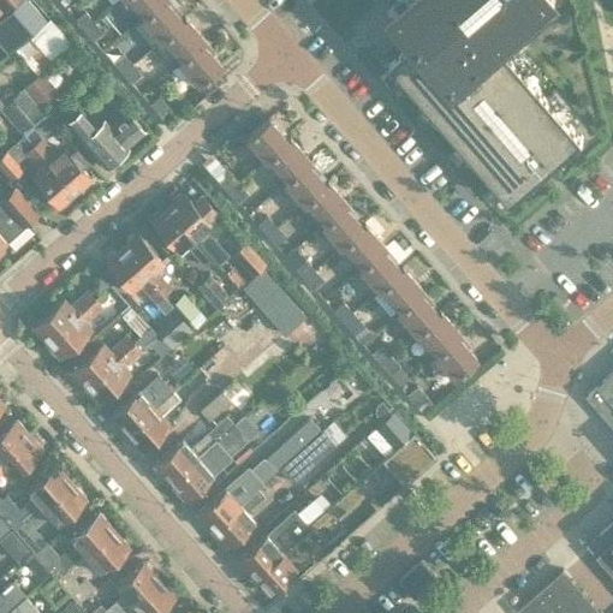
[(0,0),(0,7),(4,12),(18,0),(0,0)]
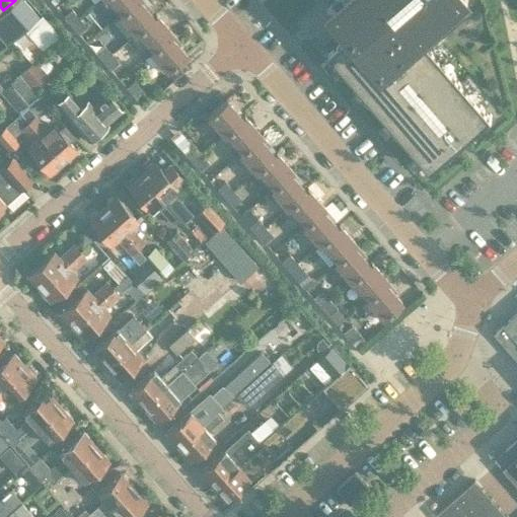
[(0,19),(17,39),(40,18),(23,0),(20,0),(0,18),(0,19)]
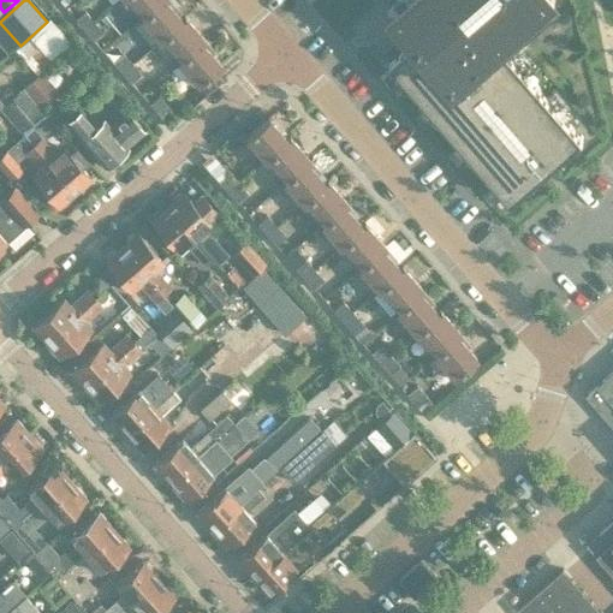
[(166,1),(167,0),(130,0),(146,18),(166,0),(166,1)]
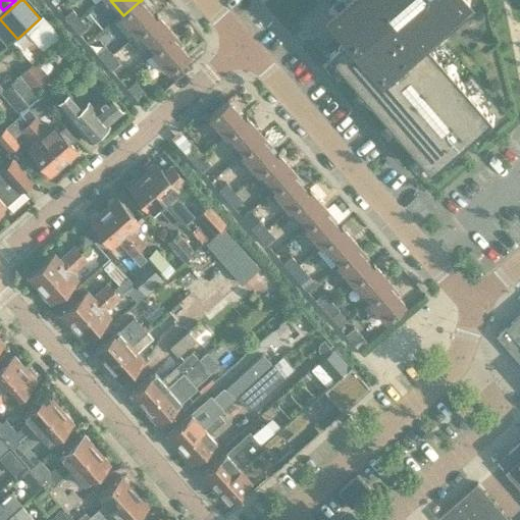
[(156,18),(141,1),(141,0),(123,15),(120,17),(138,36),(140,34),(156,18)]
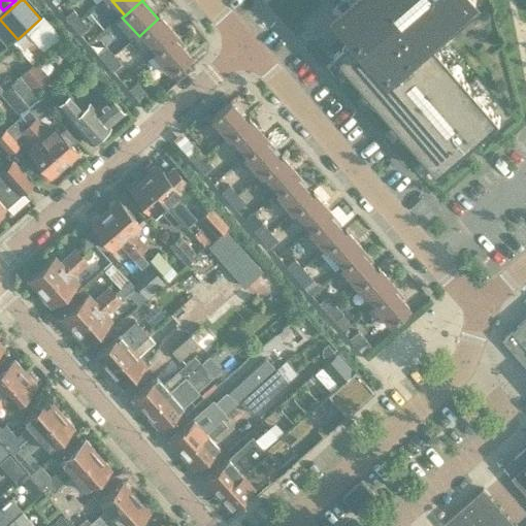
[(440,42),(487,0),(332,0),(308,22),(441,172),(505,116),(440,42)]
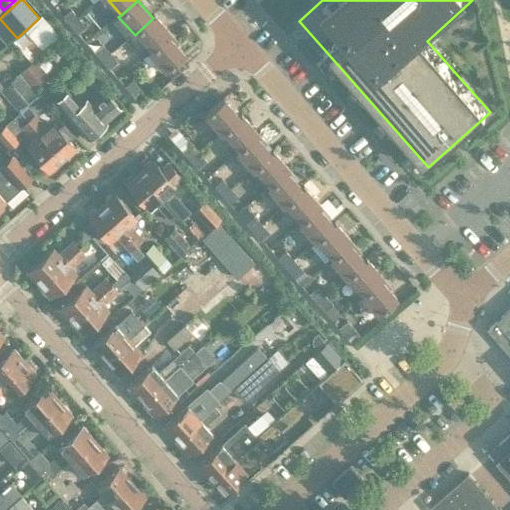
[(79,35),(87,27),(72,10),(63,18),(79,35)]
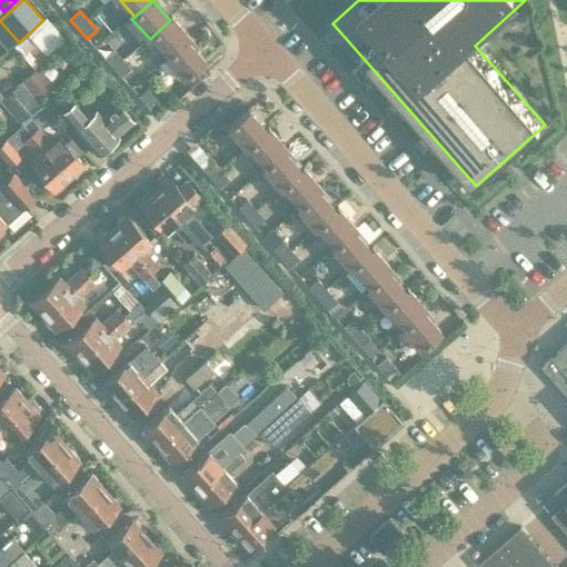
[(188,41),(191,39),(172,18),(170,20),(152,37),(169,57),(188,40),(188,41)]
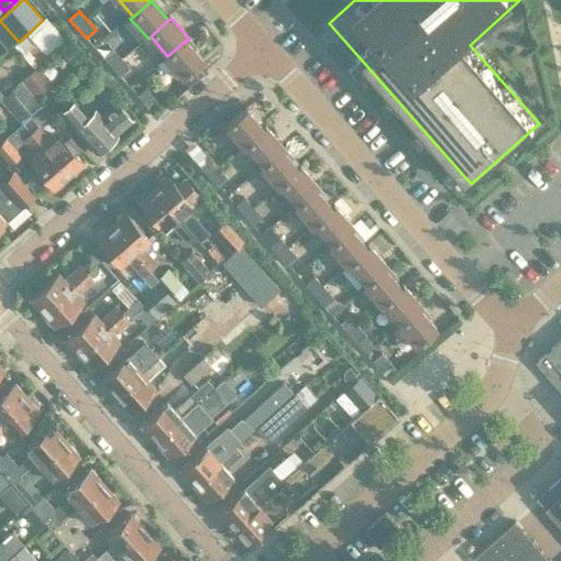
[(48,56),(66,41),(47,19),(21,41),(37,59),(35,61),(41,66),(50,58),(48,56)]
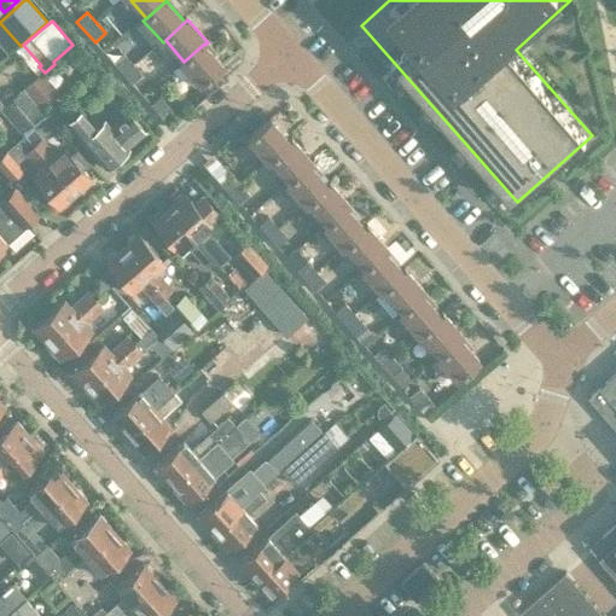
[(224,67),(204,45),(204,44),(184,62),(181,64),(201,86),(224,67)]
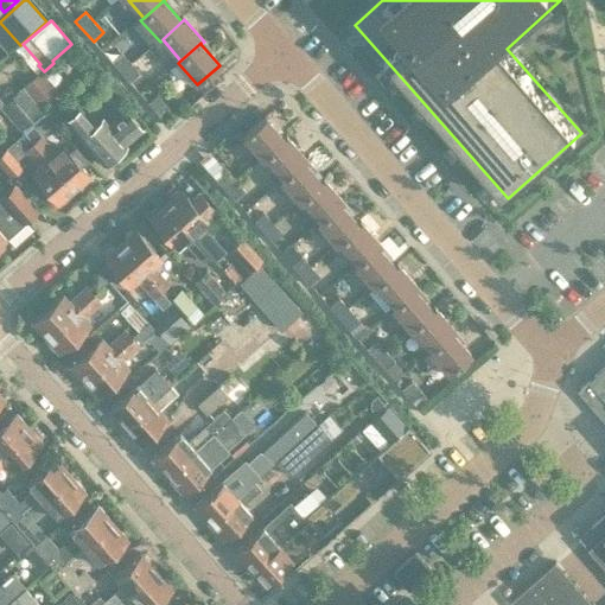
[(131,84),(141,75),(123,53),(113,63),(131,84)]
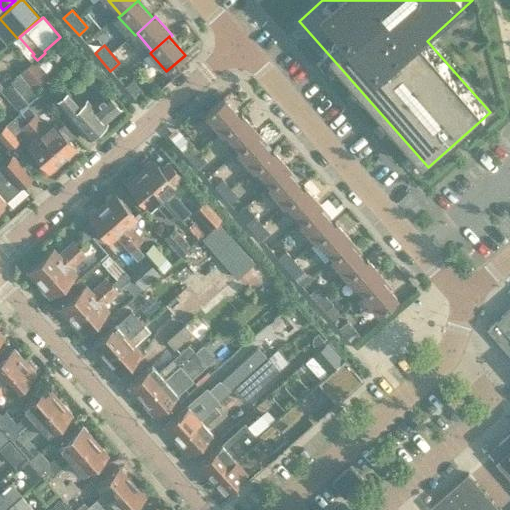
[(50,77),(36,60),(20,73),(35,90),(50,77)]
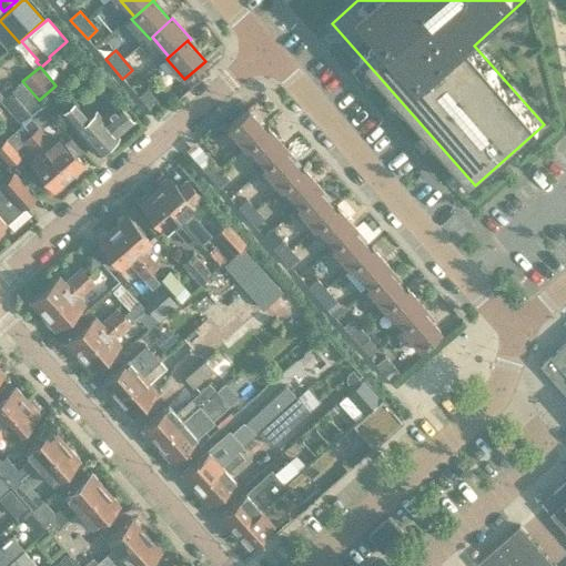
[(41,104),(38,100),(22,82),(0,101),(20,123),(41,104)]
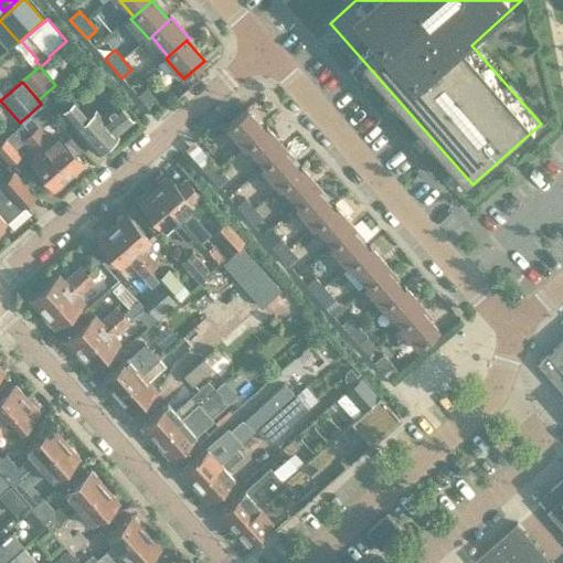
[(148,108),(157,101),(148,89),(138,97),(148,108)]
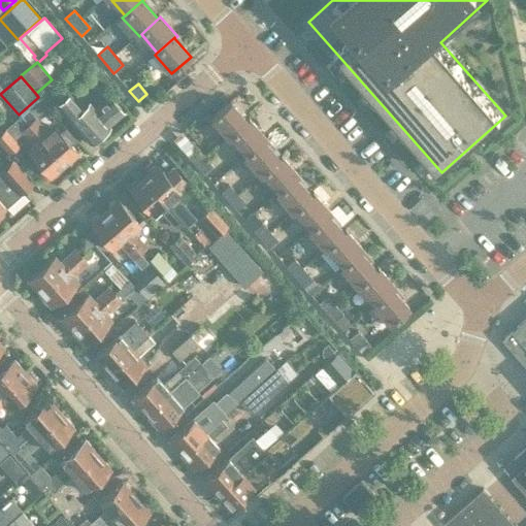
[(90,104),(81,111),(68,96),(57,105),(92,144),(125,114),(111,97),(95,111),(90,104)]
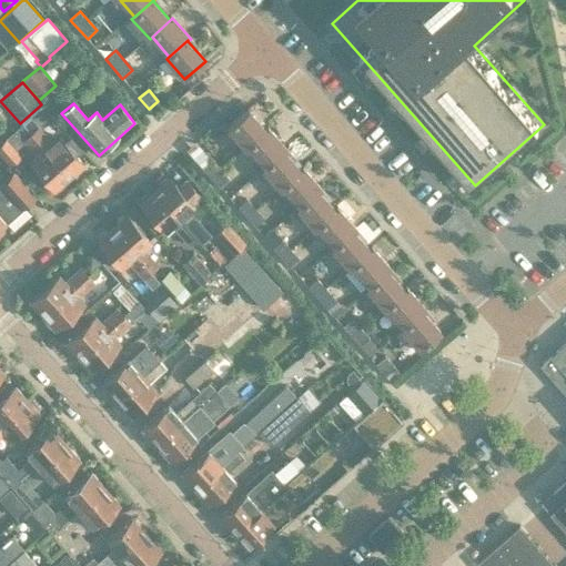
[(268,132),(266,131),(249,111),(229,130),(246,150),(249,148),(268,132)]
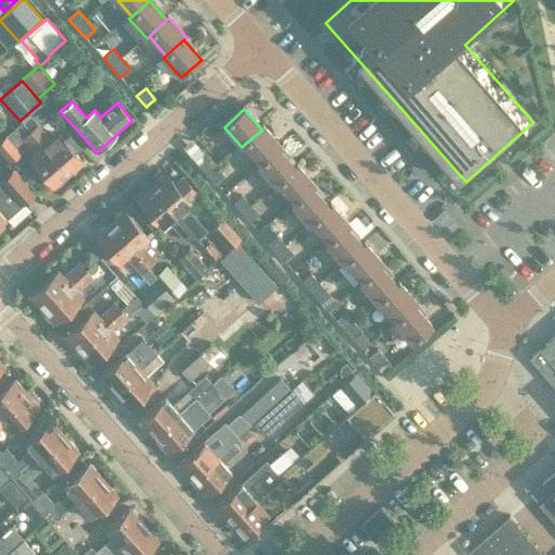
[(52,143),(38,126),(31,116),(23,123),(70,175),(75,171),(77,172),(82,168),(82,165),(84,163),(59,136),(52,143)]
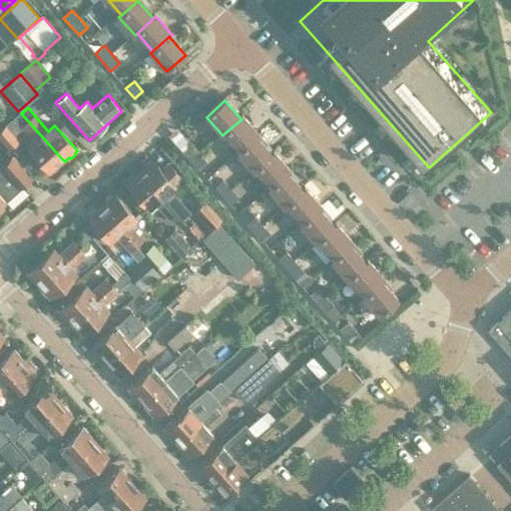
[(58,166),(64,161),(21,113),(0,131),(0,137),(10,150),(19,142),(14,135),(22,128),(35,142),(28,148),(50,173),(52,171),(54,172),(59,168),(58,166)]
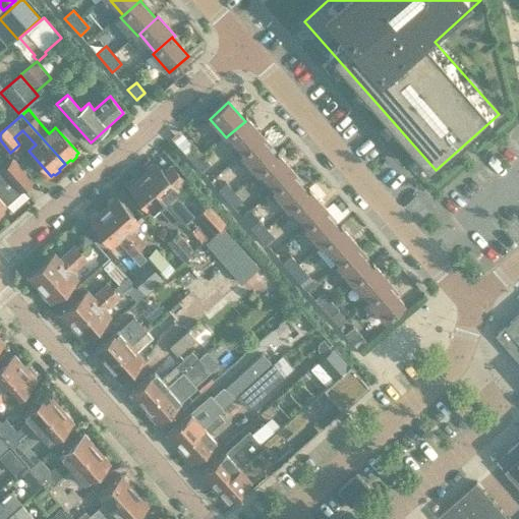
[(262,139),(264,137),(247,118),(244,120),(245,121),(228,135),(243,154),(244,154),(261,139),(262,139)]
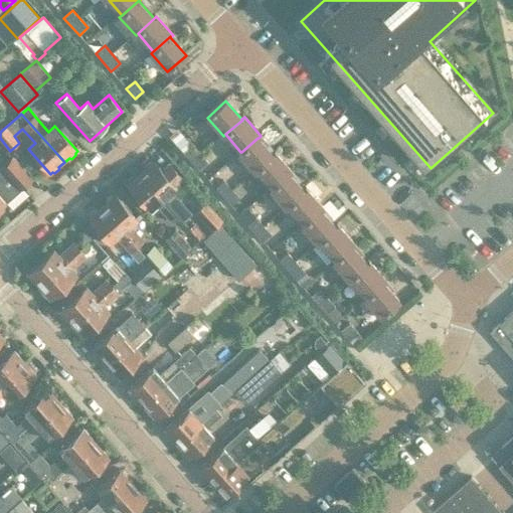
[(273,155),(259,138),(258,138),(241,152),(240,152),(238,154),(254,172),(257,170),(274,156),(273,155)]
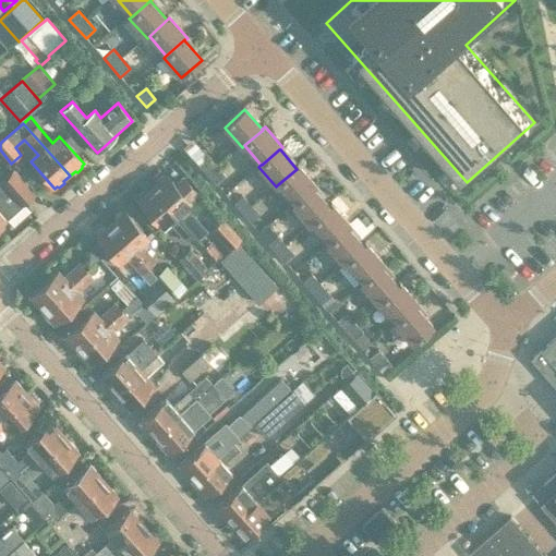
[(207,177),(216,169),(207,159),(198,167),(207,177)]
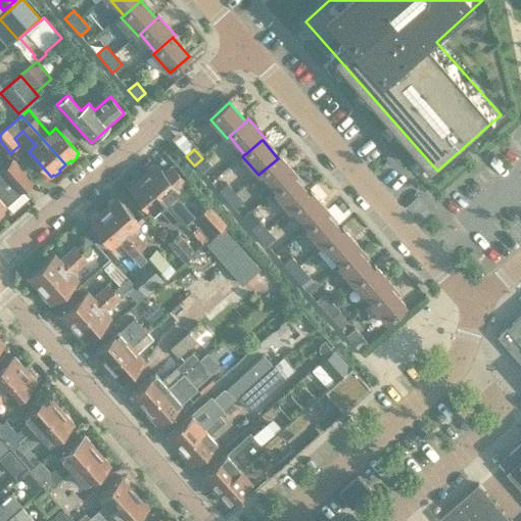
[(294,177),(296,175),(280,155),(277,157),(278,158),(261,173),(276,191),(277,191),(294,176),(294,177)]
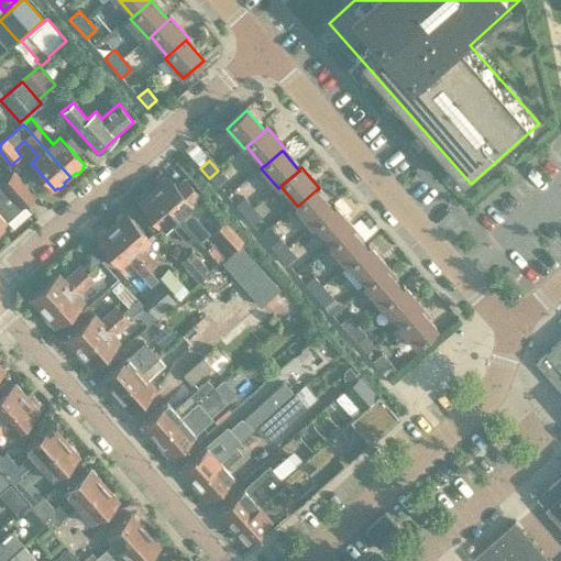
[(218,187),(227,179),(218,171),(209,178),(218,187)]
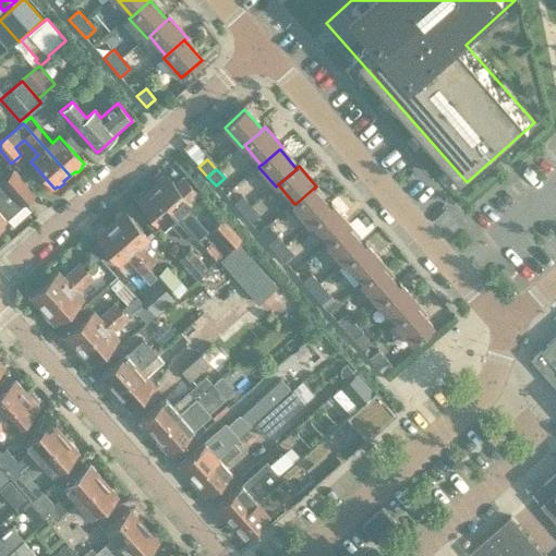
[(0,227),(36,195),(14,170),(0,182),(0,183),(8,192),(0,198),(0,227)]
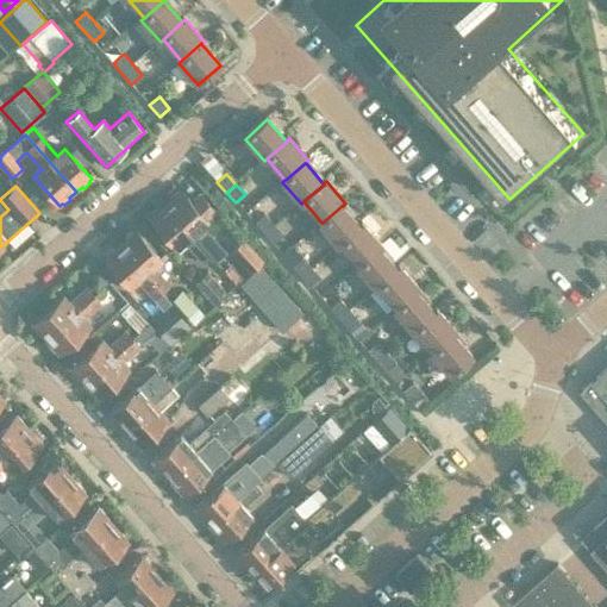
[(200,195),(192,204),(182,193),(180,194),(177,194),(173,198),(173,201),(167,206),(213,258),(220,251),(200,230),(208,223),(207,221),(216,213),(200,195)]
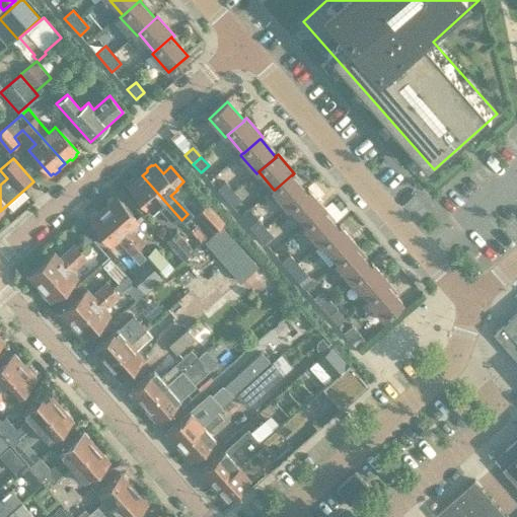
[(307,193),(292,175),(292,174),(275,190),(274,190),(272,192),(288,210),(291,208),(290,208),(307,193)]
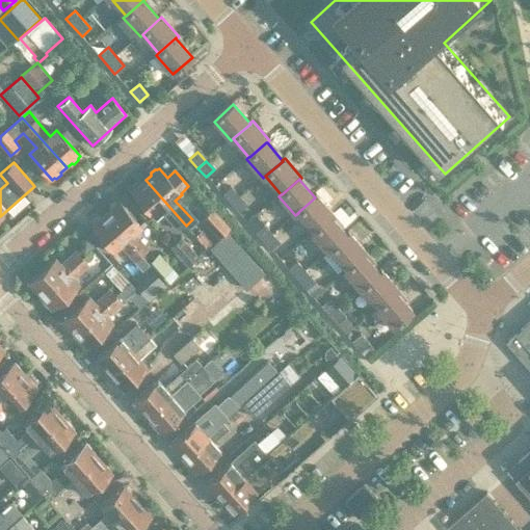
[(179,232),(186,226),(146,180),(140,185),(137,184),(133,188),(134,190),(132,192),(155,218),(161,212),(179,232)]
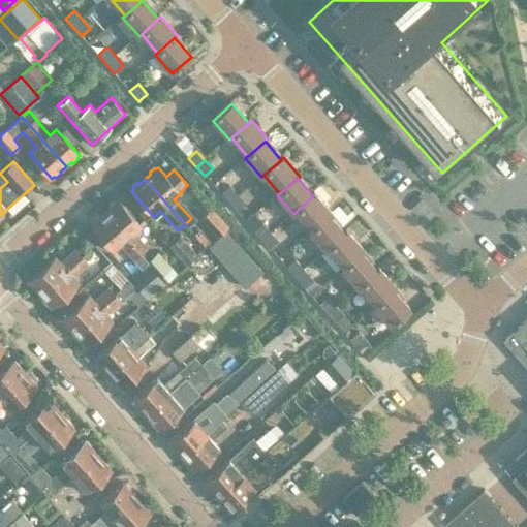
[(230,204),(240,195),(231,186),(222,194),(230,204)]
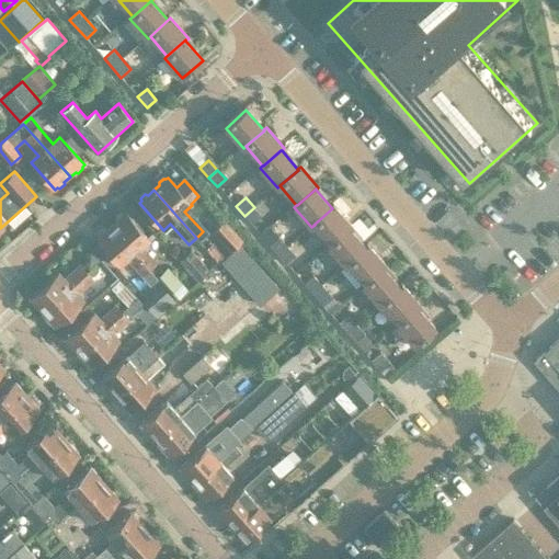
[(350,229),(352,227),(334,206),(332,208),(314,225),(315,225),(331,244),(350,228),(350,229)]
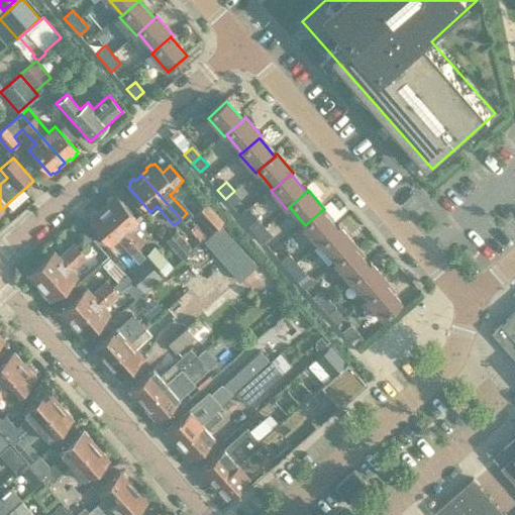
[(233,208),(242,200),(234,191),(225,199),(233,208)]
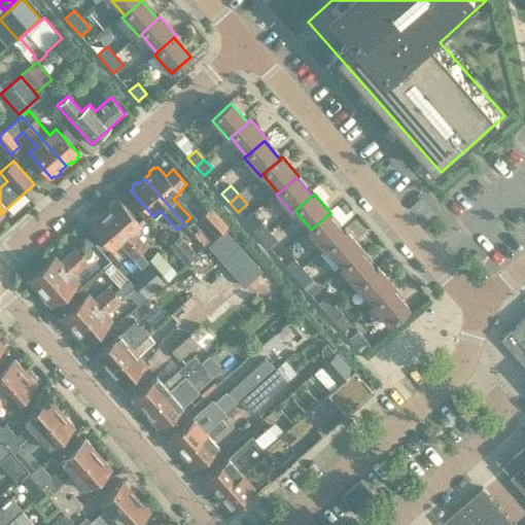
[(134,233),(141,226),(118,201),(116,203),(114,202),(110,206),(110,208),(105,212),(141,252),(147,247),(134,233)]
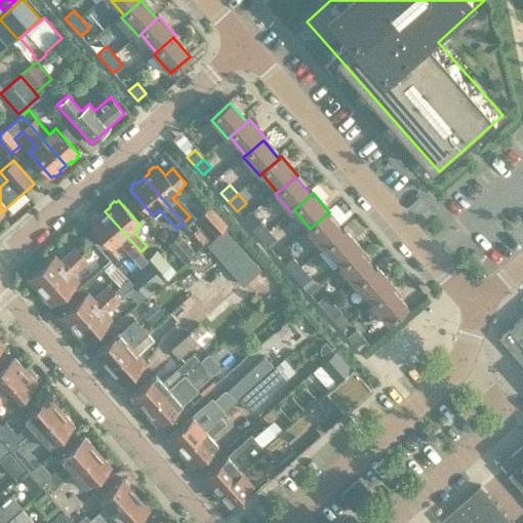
[(216,237),(228,227),(210,209),(200,218),(216,237)]
